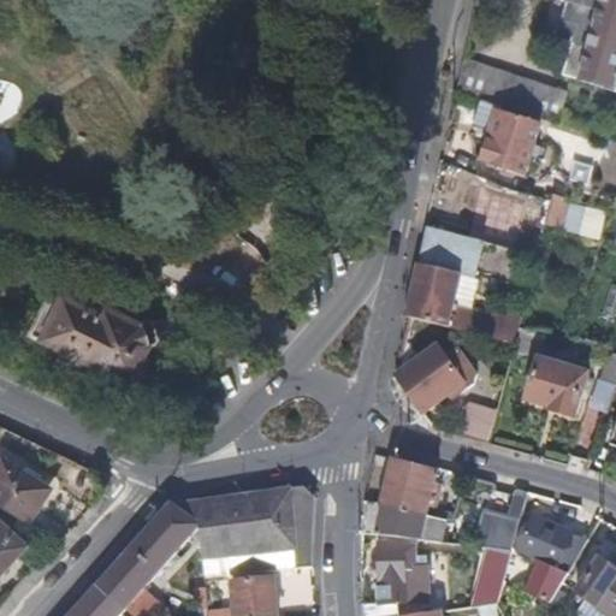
[(615,0),(549,0),(557,3),(569,6),(564,24),(579,30),(569,64),(566,75),(566,76),(576,80),(596,86),(615,92),(615,0)]
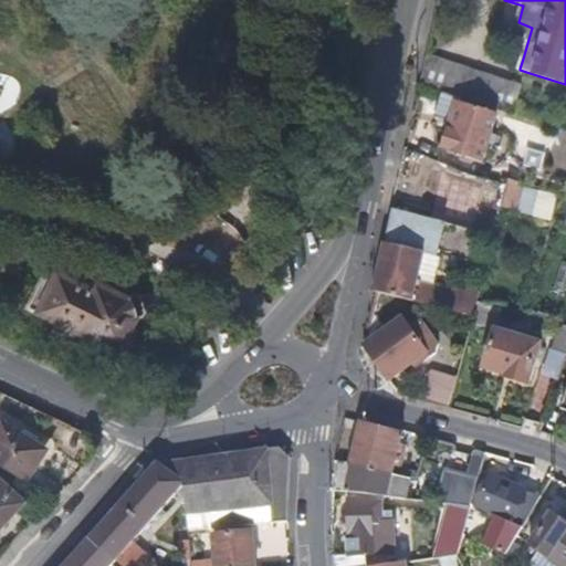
[(488,104),(495,80),(496,76),(495,75),(483,71),(467,65),(453,62),(436,55),(427,53),(420,83),(457,94),(488,104)]
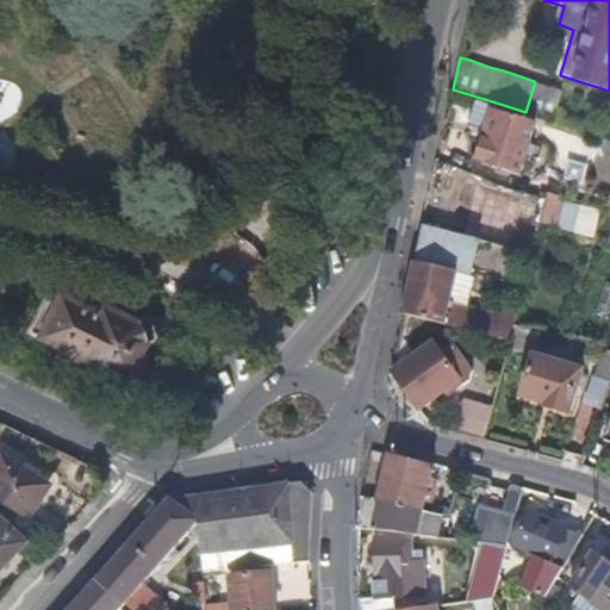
[(523,169),(539,120),(511,112),(498,109),(495,107),(487,130),(481,151),(503,157),(502,162),(523,169)]
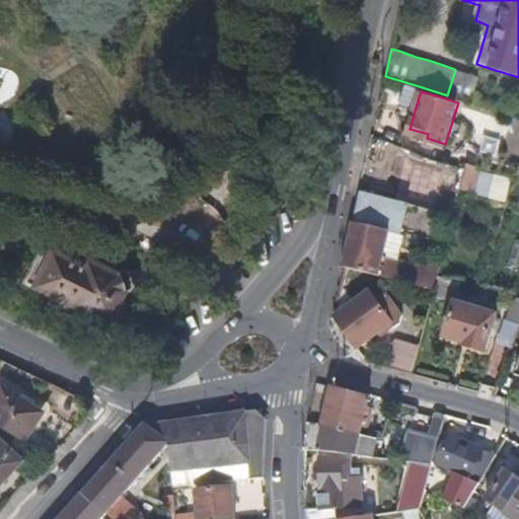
[(442,153),(445,144),(427,138),(425,148),(429,150),(435,152),(441,153),(442,153)]
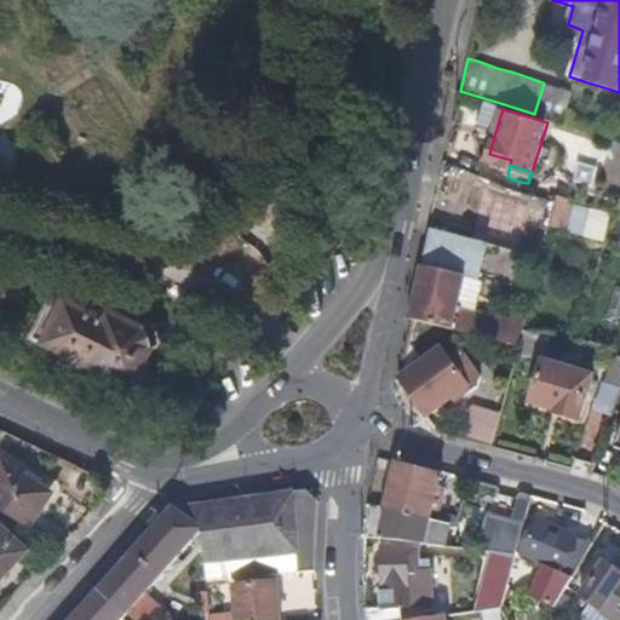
[(568,227),(577,196),(561,191),(558,195),(558,199),(551,222),(568,227)]
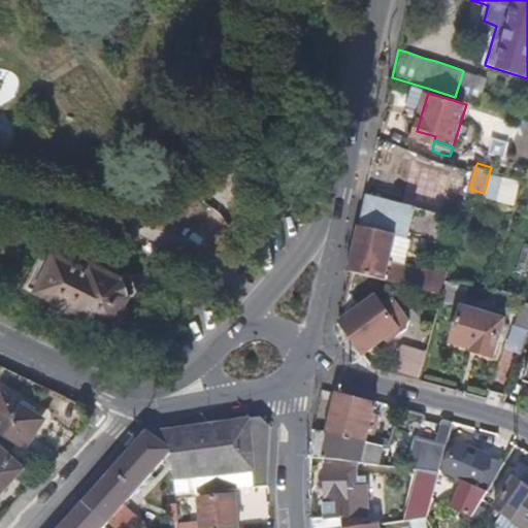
[(444,206),(450,191),(397,178),(393,194),(417,200),(444,206)]
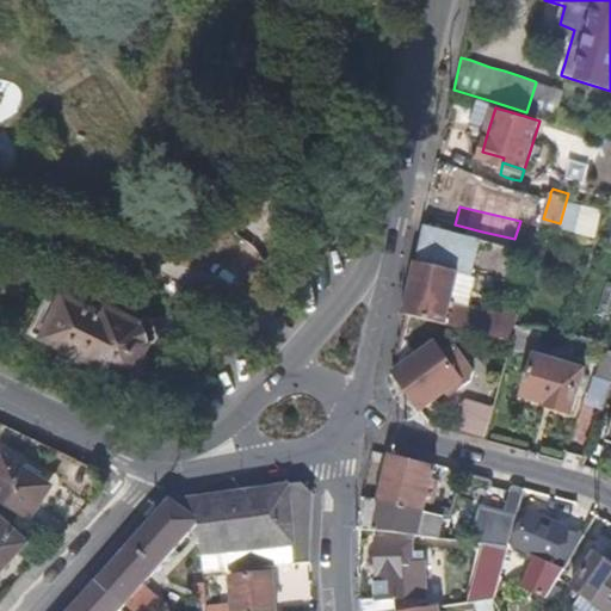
[(535,251),(541,232),(542,224),(520,221),(514,239),(513,245),(535,251)]
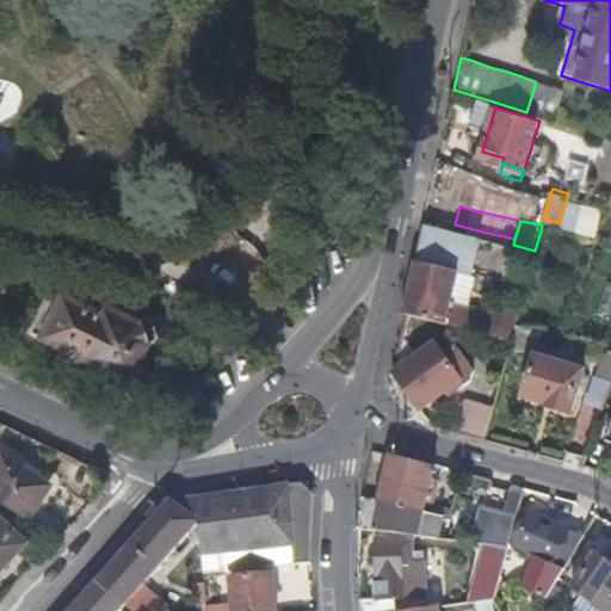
[(454,292),(455,284),(457,271),(473,273),(481,238),(464,233),(444,228),(430,226),(424,223),(419,244),(409,287),(403,313),(407,313),(421,316),(424,312),(430,313),(442,315),(448,316),(446,322),(475,329),(499,334),(505,313),(451,301),(454,292)]
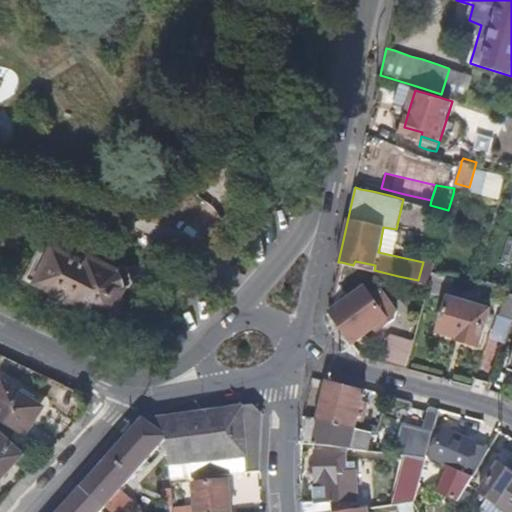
[(393,240),(396,229),(383,227),(381,238),(393,240)]
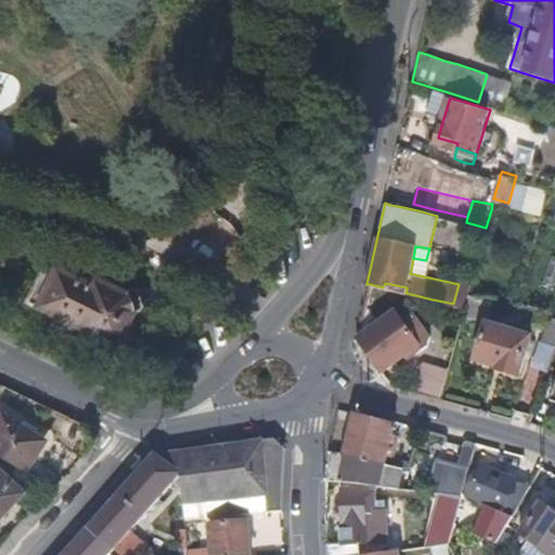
[(142,306),(137,292),(136,289),(131,288),(128,289),(127,291),(125,294),(92,276),(90,281),(78,274),(76,278),(48,262),(27,300),(55,314),(56,318),(68,325),(73,323),(114,345),(131,311),(136,312),(137,312),(140,311),(141,309),(142,306)]
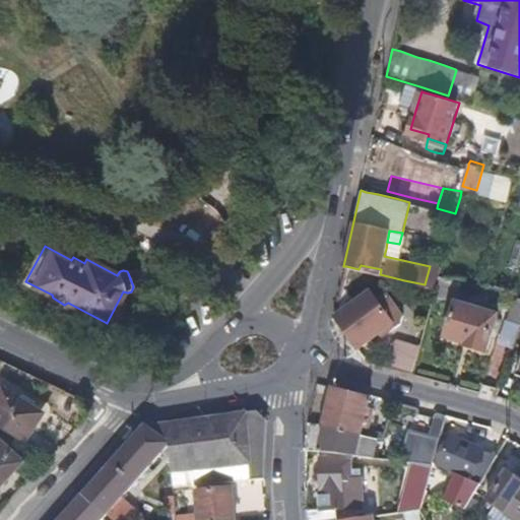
[(394,320),(391,317),(378,299),(370,289),(335,315),(342,323),(361,347),(394,320)]
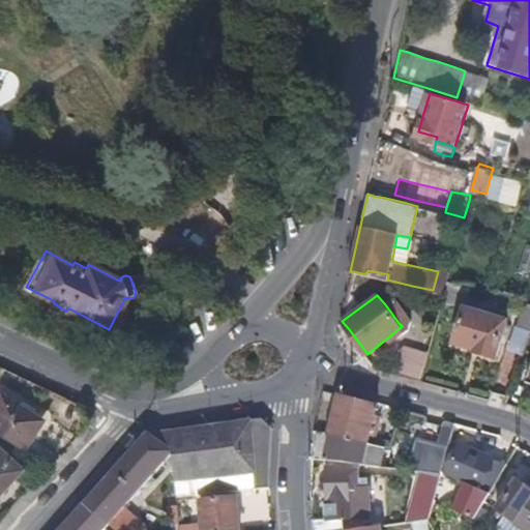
[(405,317),(391,299),(385,304),(399,323),(405,317)]
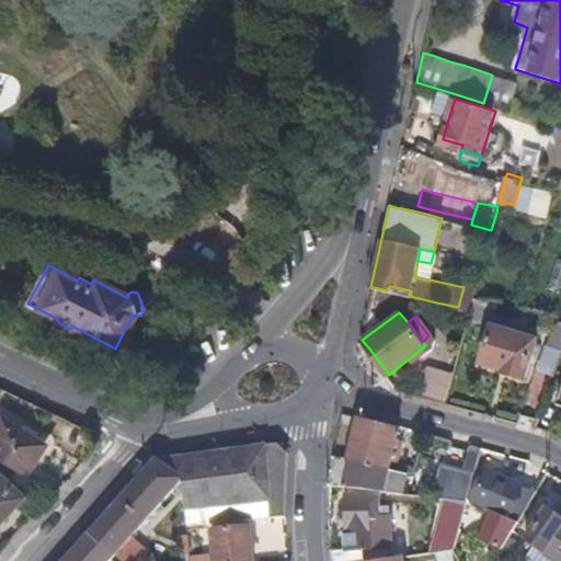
[(533,362),(539,342),(540,338),(517,331),(505,328),(494,324),(484,361),(504,367),(504,371),(515,374),(524,378),(528,377),(533,362)]
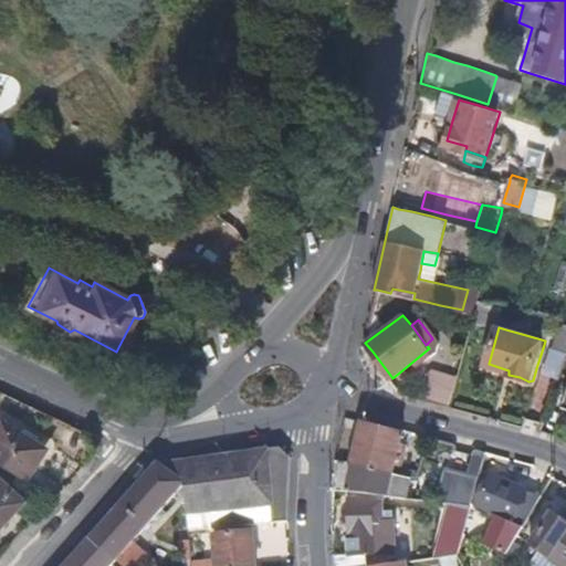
[(544,366),(549,347),(544,345),(537,365),(544,366)]
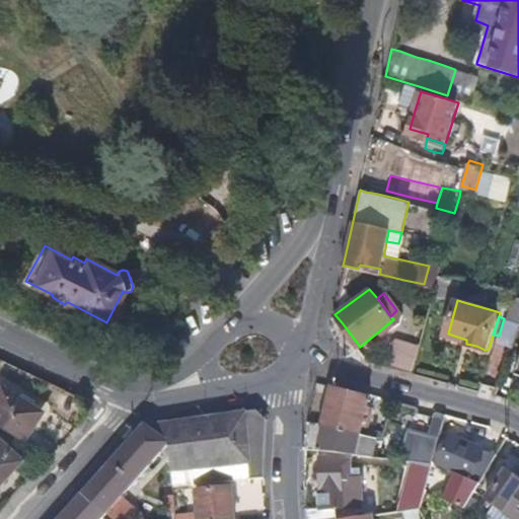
[(412,372),(418,349),(401,345),(395,343),(393,345),(388,365),(412,372)]
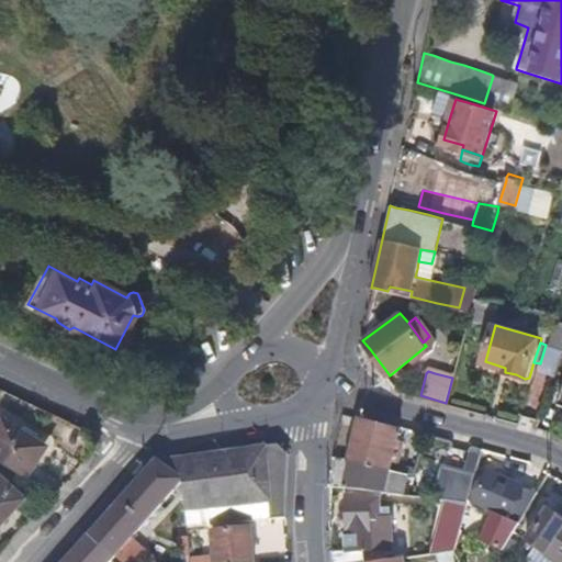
[(43,446),(21,433),(0,418),(0,463),(23,479),(43,446)]
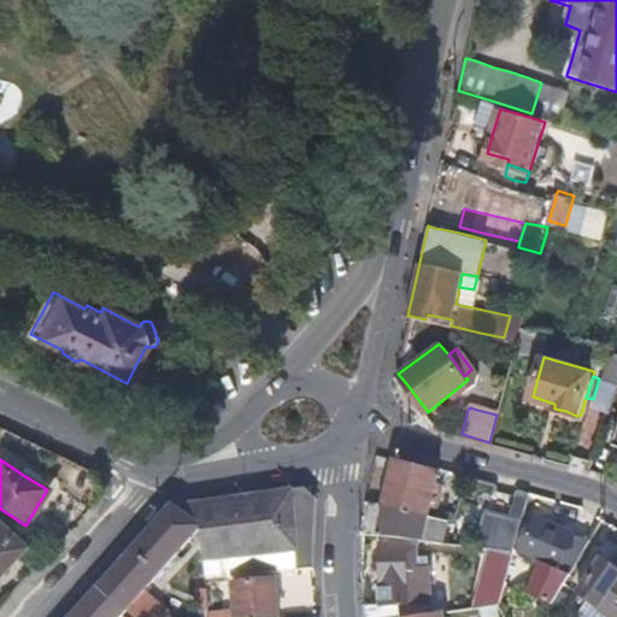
[(432,509),(438,483),(440,471),(397,460),(386,507),(429,517),(432,509)]
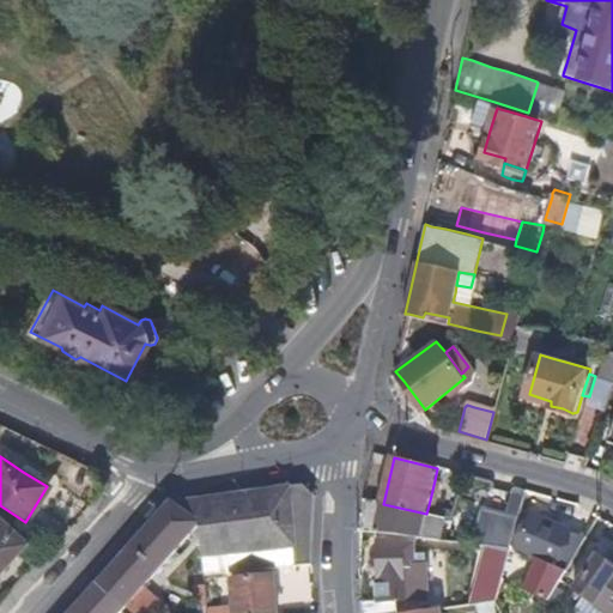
[(50,479),(28,465),(23,472),(47,486),(50,479)]
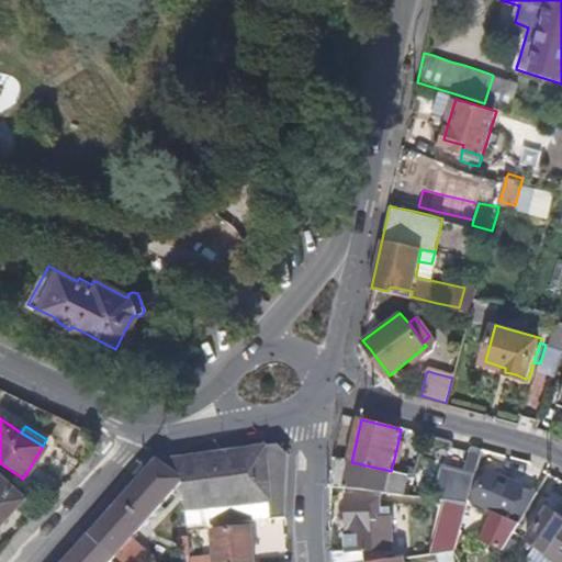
[(398,464),(404,442),(398,440),(393,463),(398,464)]
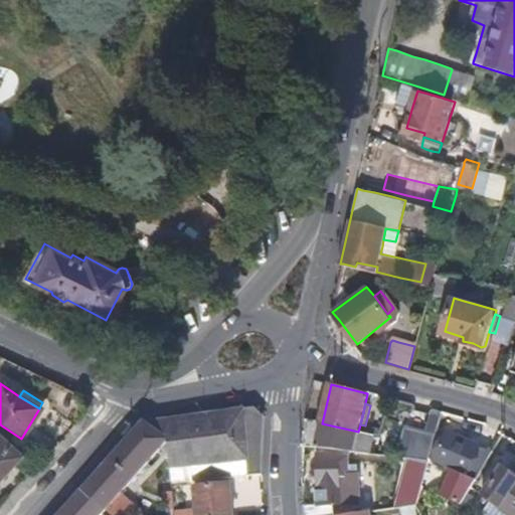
[(259,475),(262,432),(263,414),(254,407),(231,410),(167,420),(168,434),(168,441),(172,483),(219,479),(259,475)]
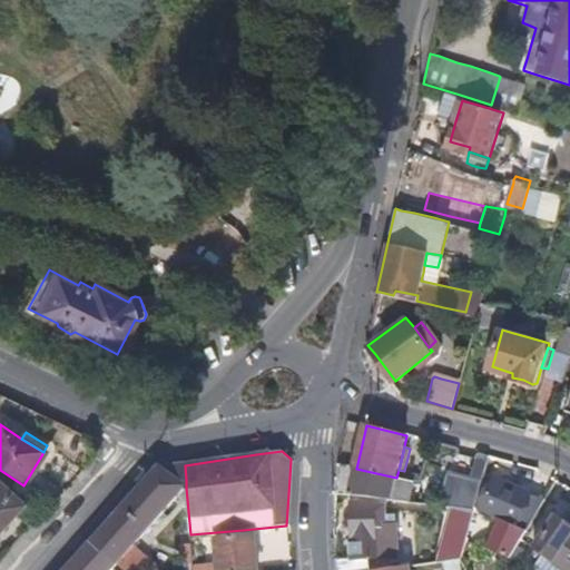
[(412,502),(416,482),(396,478),(356,469),(341,464),(337,494),(412,502)]
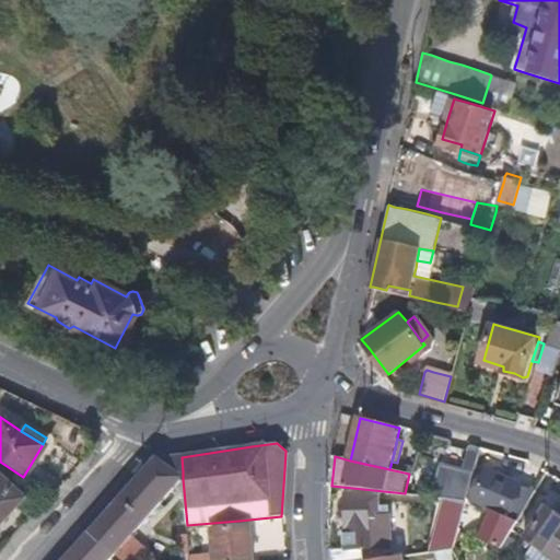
[(183,471),(182,457),(181,457),(158,461),(183,479),(183,471)]
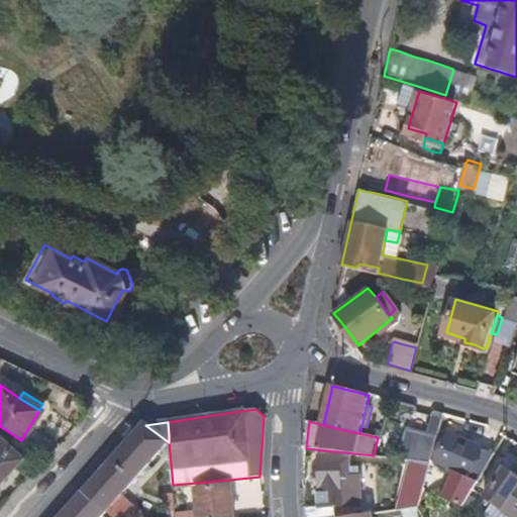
[(132,481),(167,443),(169,442),(145,425),(111,463),(132,481)]
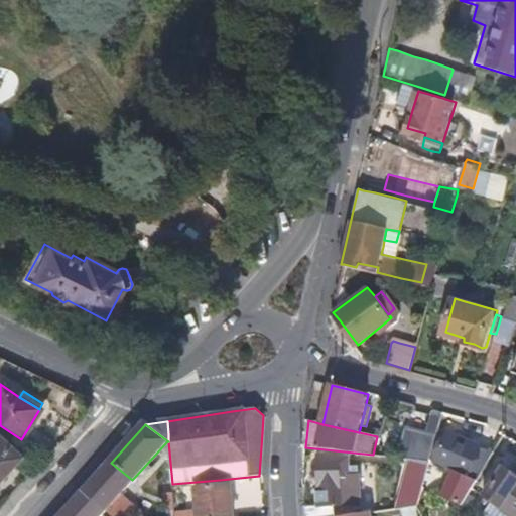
[(430,462),(436,434),(404,425),(397,457),(416,459),(430,462)]
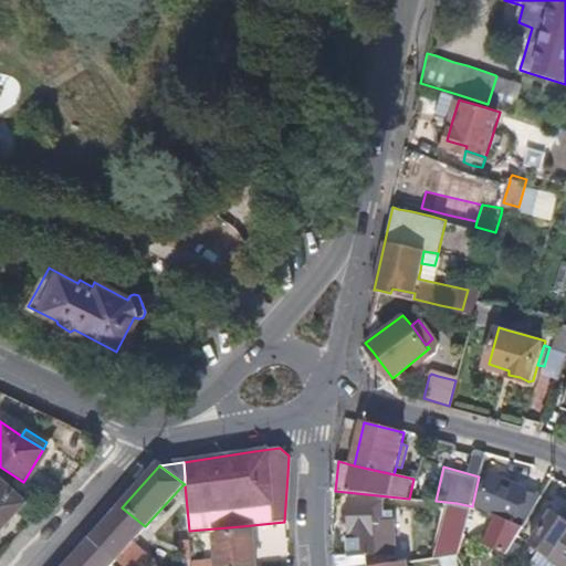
[(512,484),(514,478),(501,472),(498,479),(512,484)]
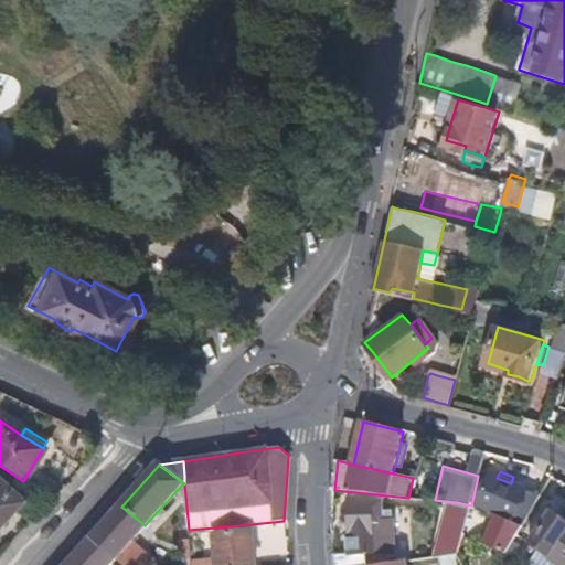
[(503,560),(541,496),(511,483),(497,478),(490,475),(477,507),(510,521),(492,553),(503,560)]
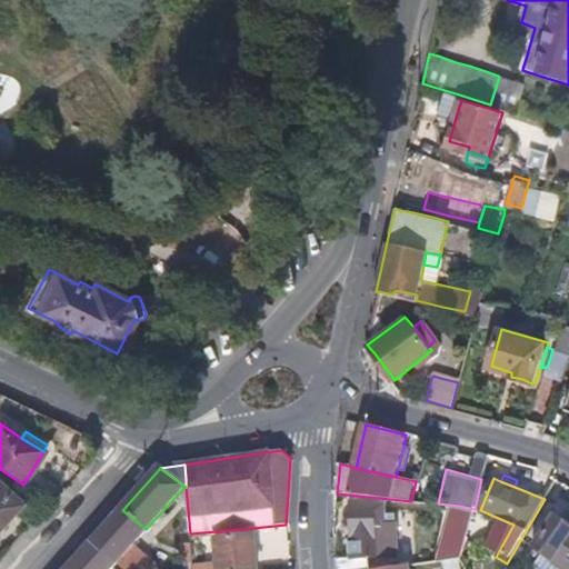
[(2,512),(15,498),(0,483),(0,527),(8,518),(2,512)]
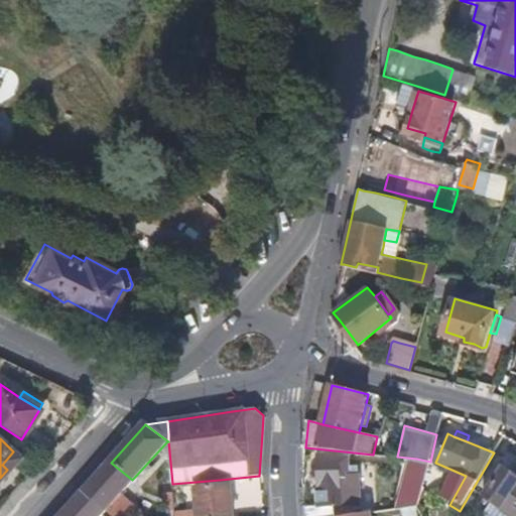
[(7,470),(19,456),(13,452),(2,465),(7,470)]
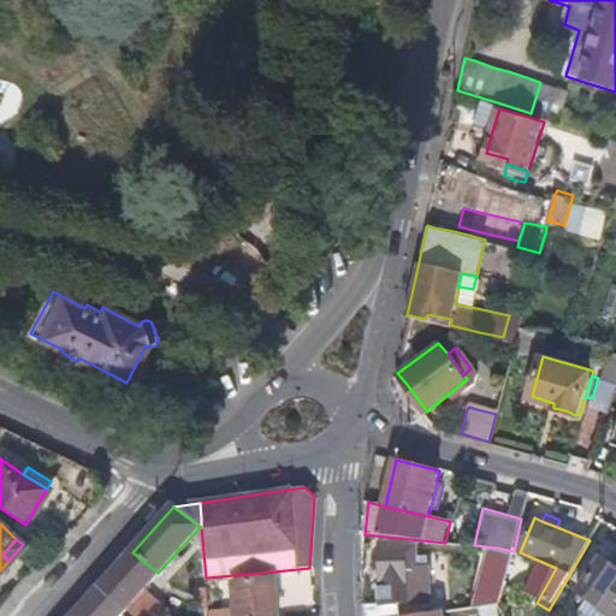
[(416,570),(416,557),(420,557),(420,551),(408,551),(408,543),(381,544),(384,582),(381,588),(381,606),(400,605),(412,604),(410,586),(404,581),(404,572),(416,570)]
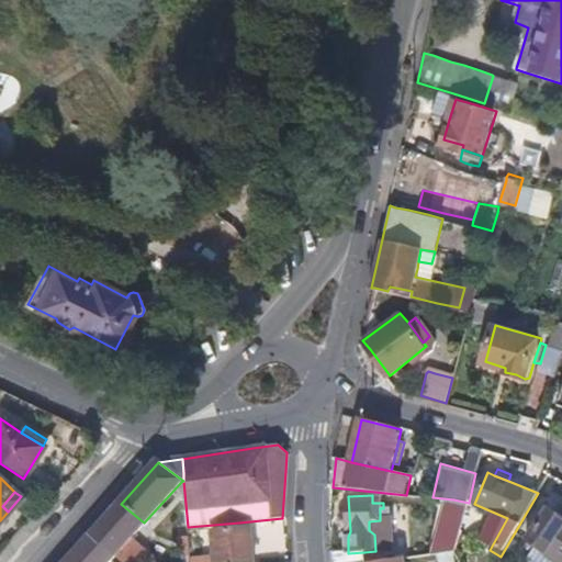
[(463,528),(468,508),(469,503),(453,499),(447,534),(460,537),(463,528)]
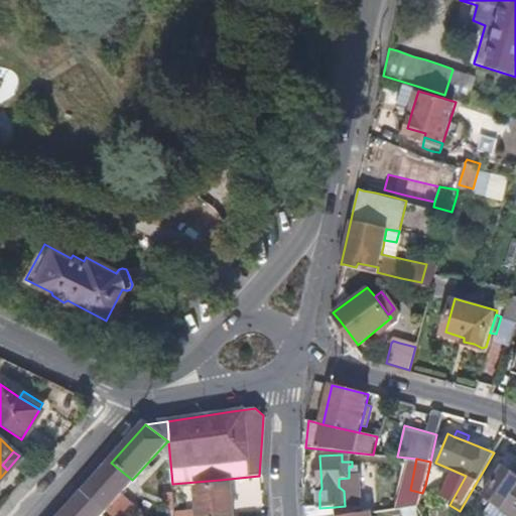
[(104,511),(132,480),(111,463),(84,492),(104,511)]
